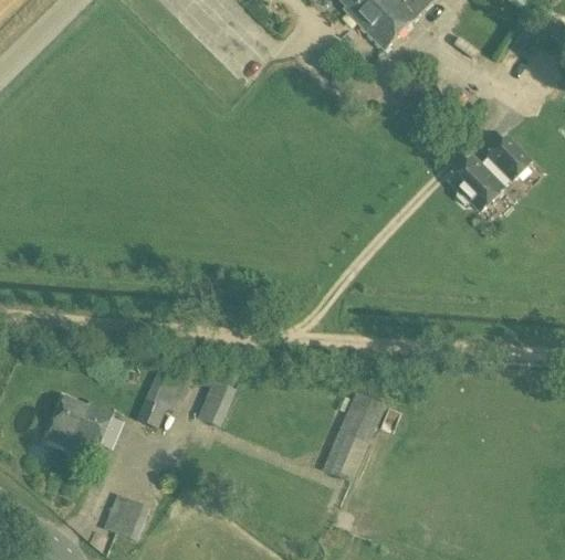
[(339,0),(345,6),(343,7),(383,49),(420,14),(419,13),(432,0),(339,0)]
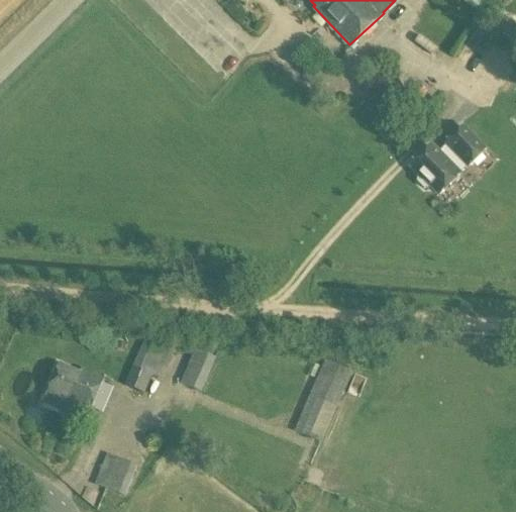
[(468,166),(487,145),(462,121),(442,141),(444,142),(439,147),(432,140),(408,164),(418,174),(416,175),(416,179),(422,186),(427,185),(428,184),(438,194),(461,171),(460,170),(466,164),(468,166)]
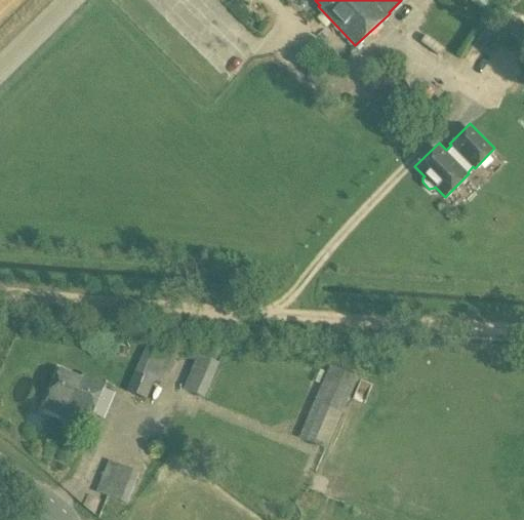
[(170,369),(178,350),(148,337),(125,388),(147,397),(154,378),(161,383),(167,368),(170,369)]
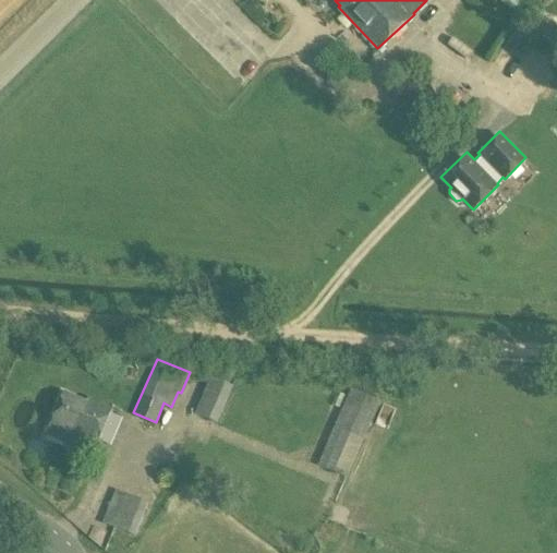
[(217,420),(231,386),(208,376),(195,411),(217,420)]
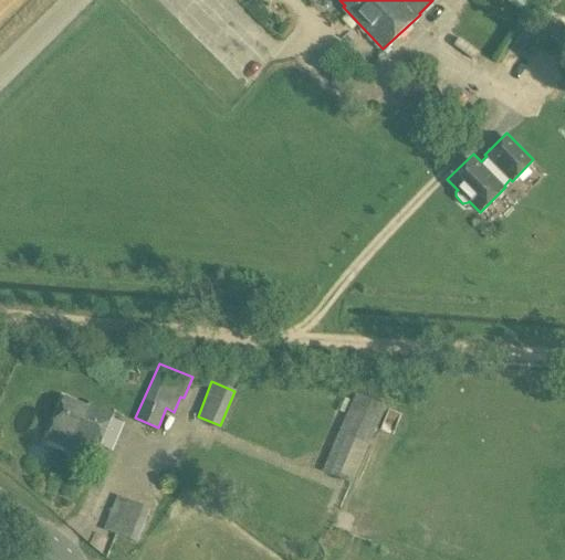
[(352,482),(385,402),(355,389),(322,468),(352,482)]
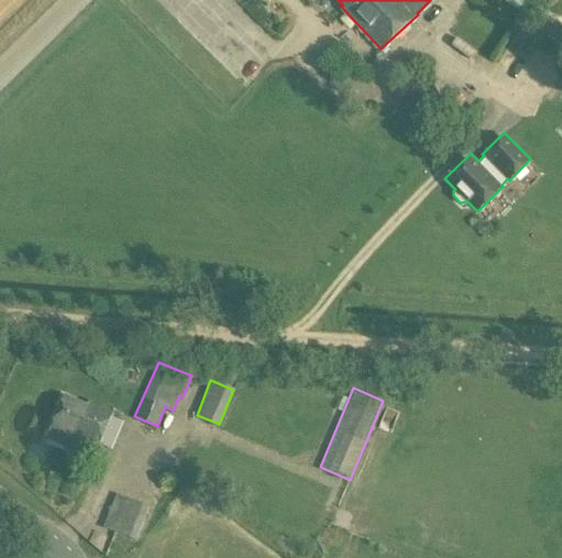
[(87,404),(63,394),(45,439),(69,448),(73,439),(97,449),(113,408),(89,398),(87,404)]
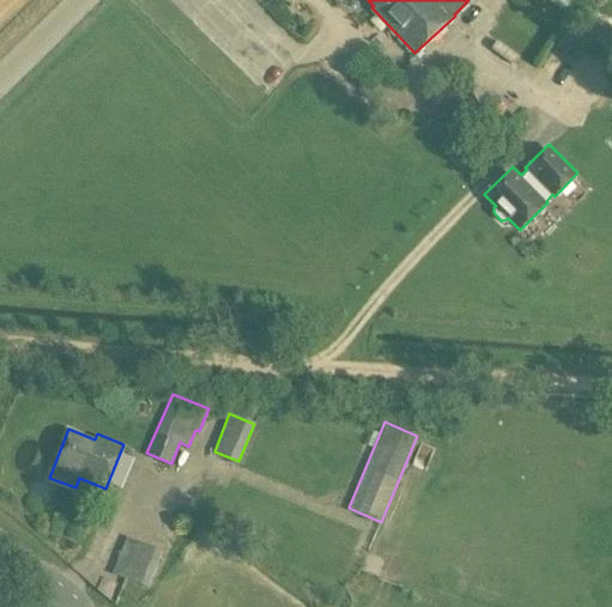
[(147,586),(161,548),(139,540),(125,576),(147,586)]
